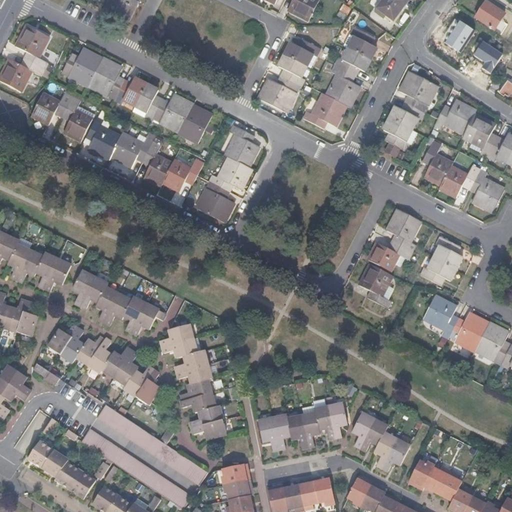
[(110,0),(106,10),(128,21),(138,1),(137,0),(110,0)]
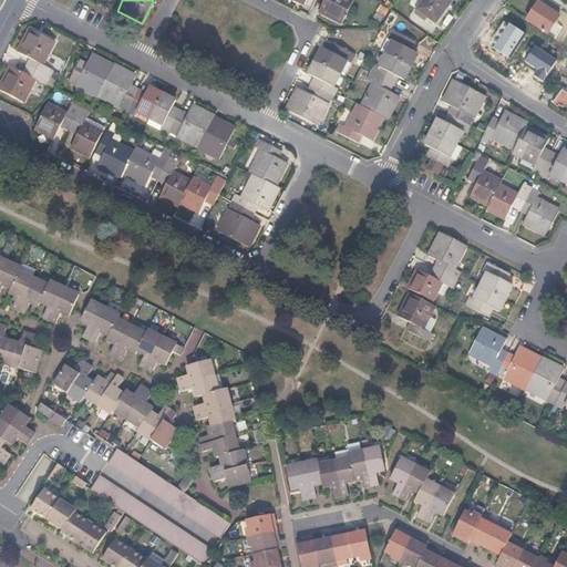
[(325,0),(320,11),(341,22),(352,0),(325,0)]
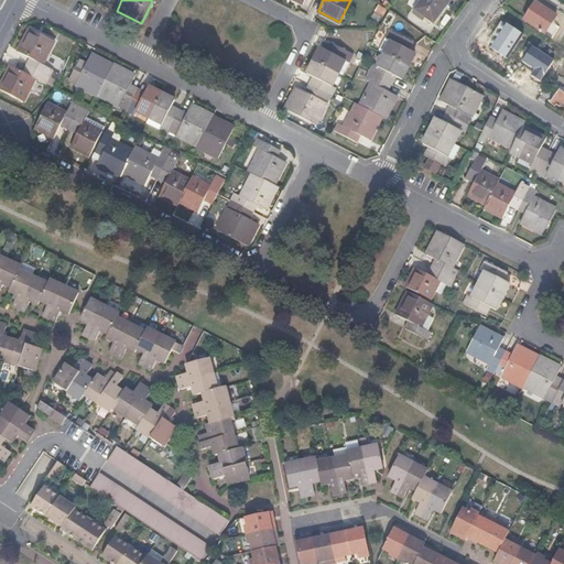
[(434,23),(451,1),(448,0),(423,0),(416,9),(434,23)]
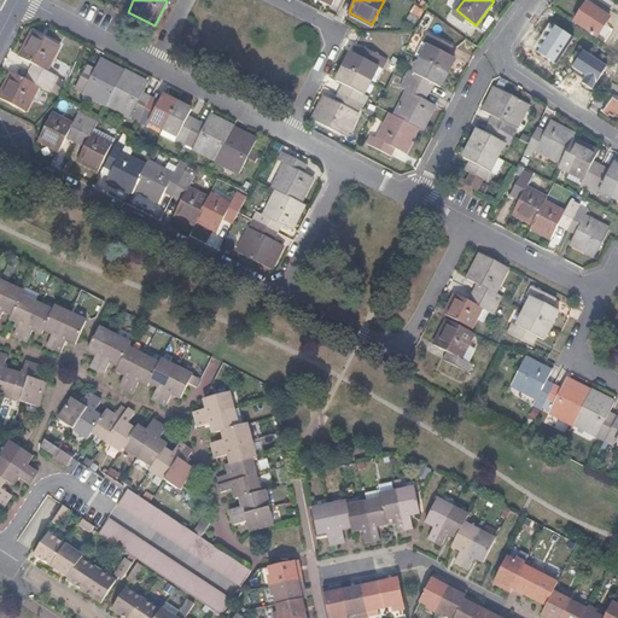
[(576,22),(598,36),(604,29),(606,24),(611,17),(590,3),(576,22)]
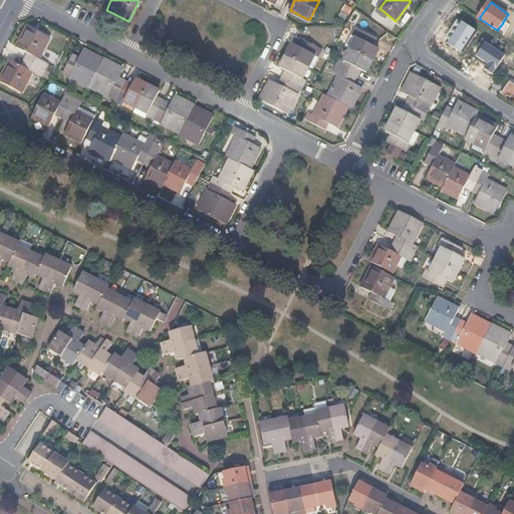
[(28,53),(24,60),(45,70),(48,64),(38,58),(49,38),(28,27),(18,48),(28,53)]
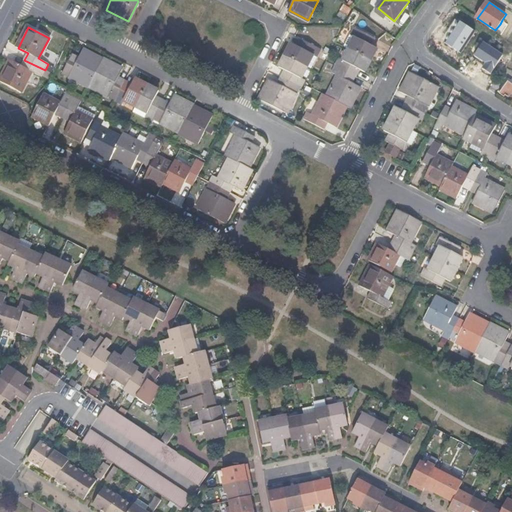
[(352,36),(346,48),(367,59),(373,47),(368,45),(372,37),(352,27),(348,34),(352,36)]
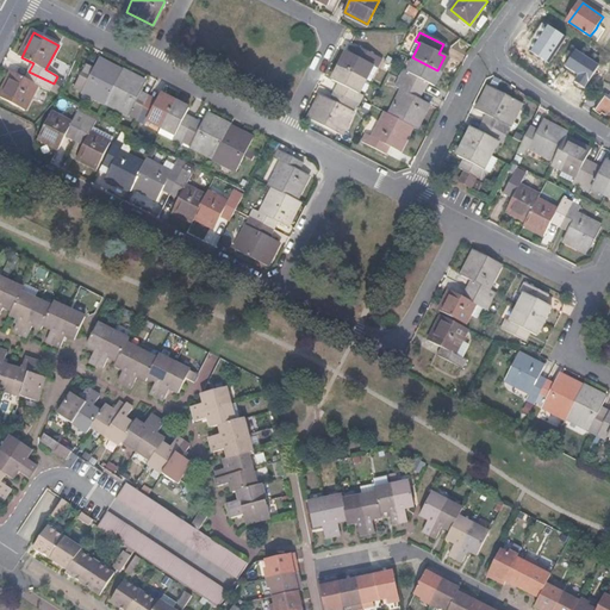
[(415,41),(408,56),(412,57),(419,43),(415,41)]
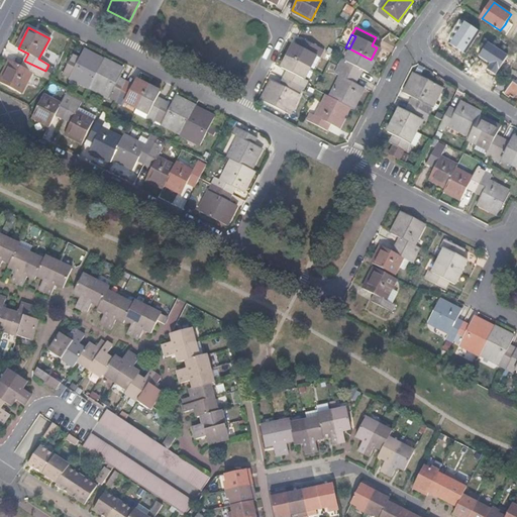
[(443,50),(451,40),(446,36),(438,46),(443,50)]
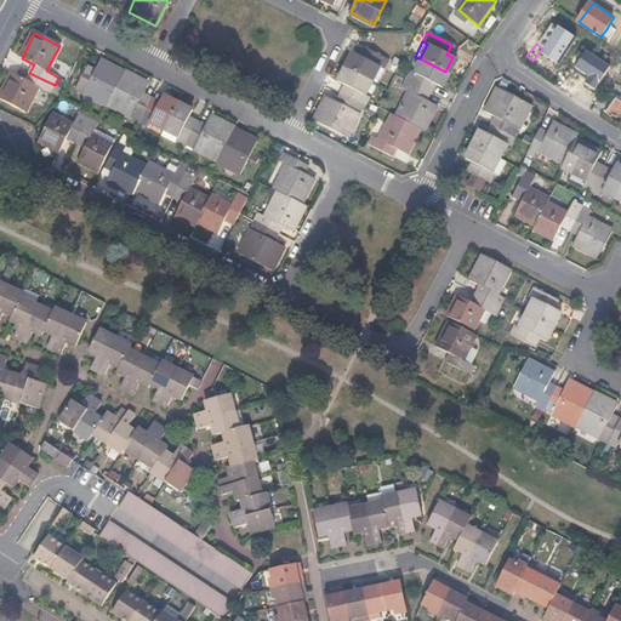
[(353,53),(346,68),(372,83),(380,68),(385,70),(388,62),(364,49),(359,57),(353,53)]
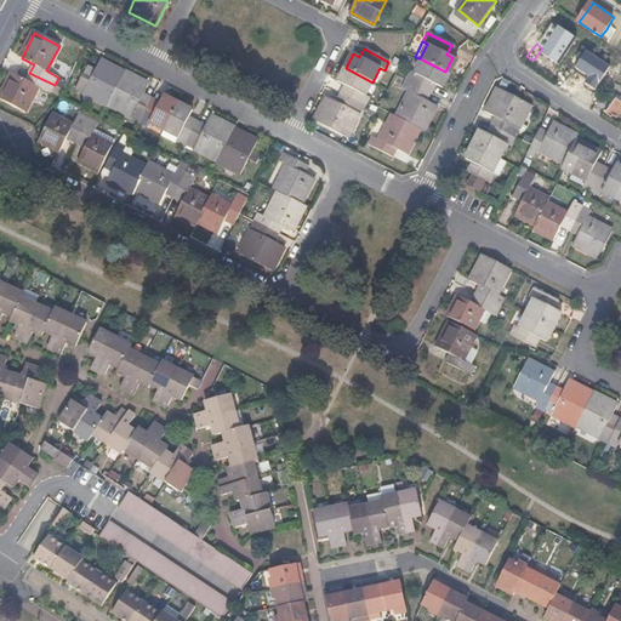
[(408,70),(403,80),(428,92),(433,84),(439,86),(445,72),(420,58),(412,73),(408,70)]
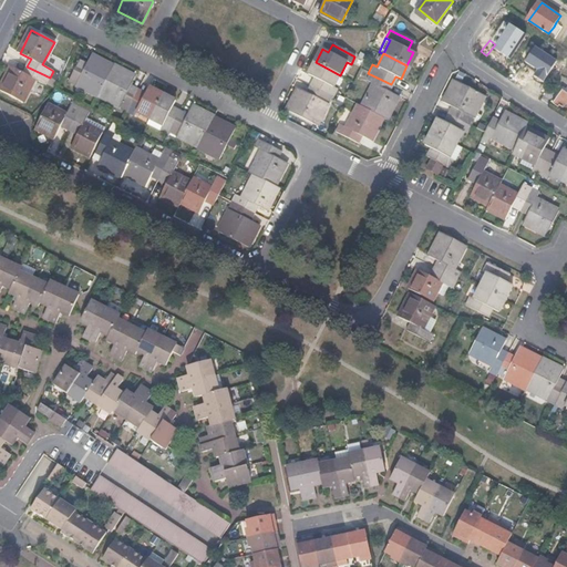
[(100,96),(100,95),(115,66),(92,54),(89,63),(81,60),(71,82),(100,96)]
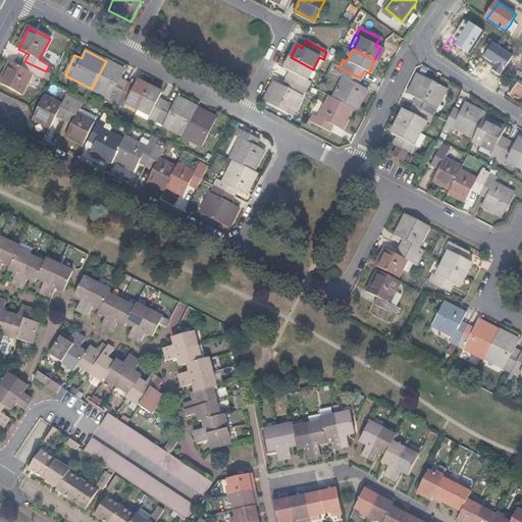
[(290,72),(285,80),(306,90),(308,91),(311,84),(307,81),(313,69),(291,57),(284,69),(290,72)]
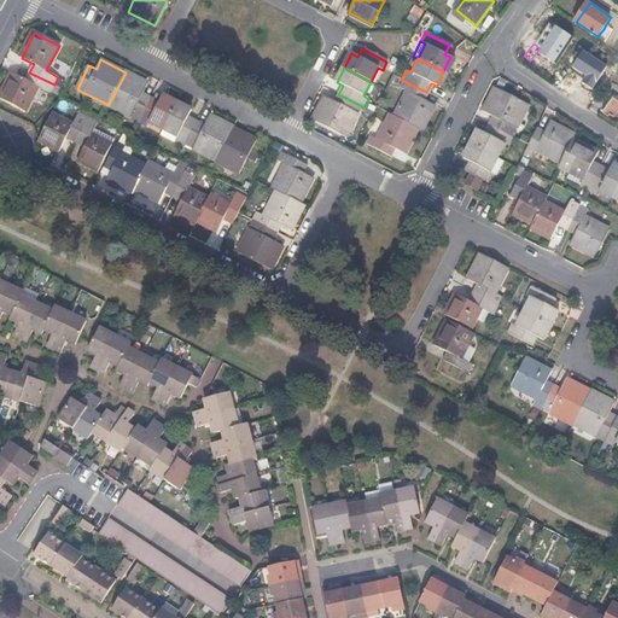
[(126,71),(126,73),(109,104),(133,116),(132,117),(140,121),(141,117),(152,97),(144,93),(147,86),(149,82),(126,71)]
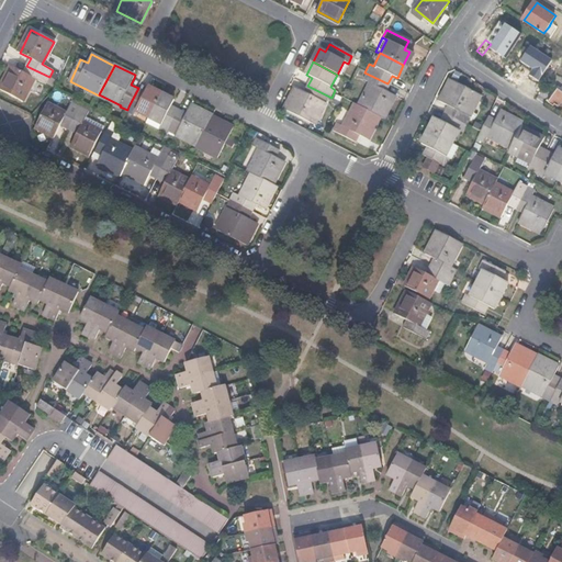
[(46,85),(49,77),(26,66),(23,72),(12,67),(1,89),(25,101),(35,79),(46,85)]
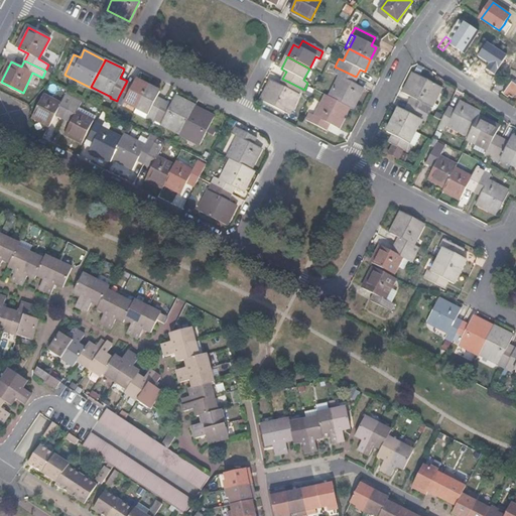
[(341,78),(331,98),(350,108),(353,109),(363,90),(353,84),(356,77),(335,67),(331,73),(341,78)]
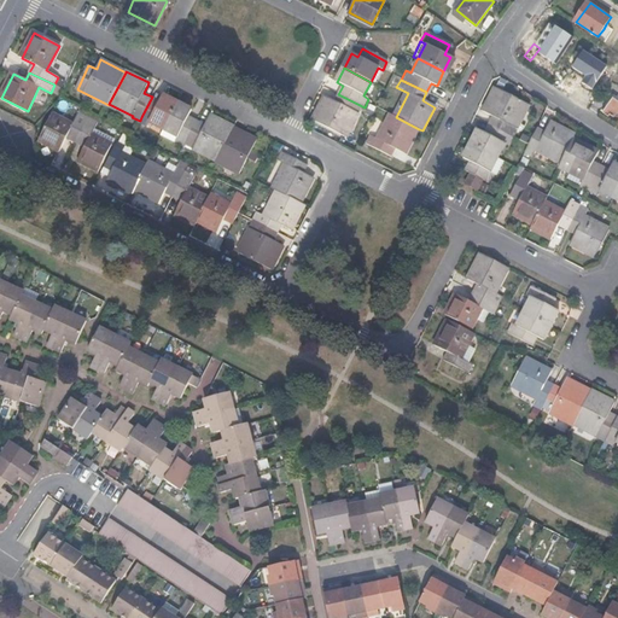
[(493,117),(488,126),(512,139),(529,106),(495,89),(483,112),(487,114),(493,117)]
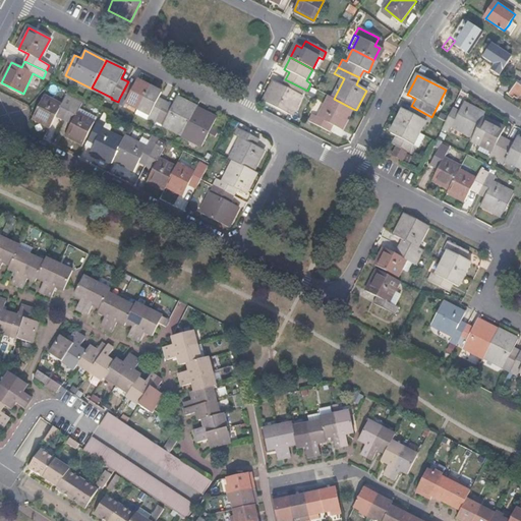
[(124,107),(136,113),(151,85),(138,79),(135,85),(128,81),(119,99),(127,102),(124,107)]
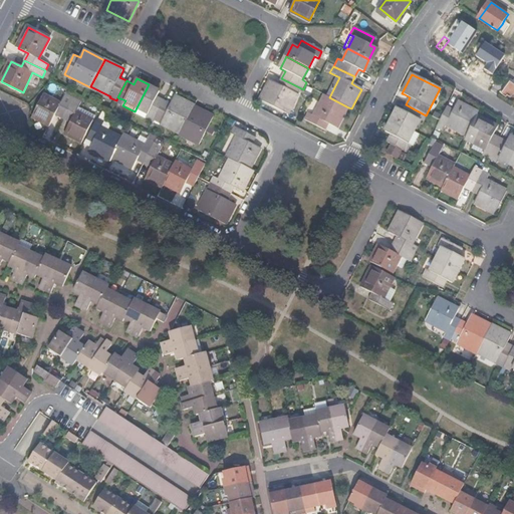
[(288,113),(301,88),(281,78),(278,84),(273,81),(270,80),(261,100),(288,113)]
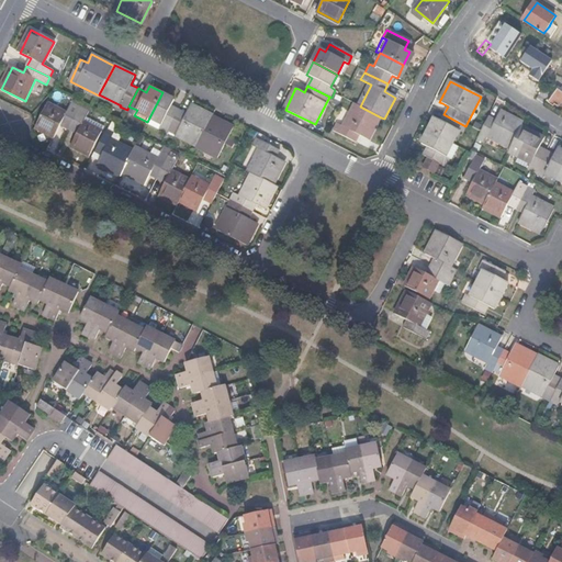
[(561,94),(557,91),(549,103),(559,110),(561,103),(561,94)]
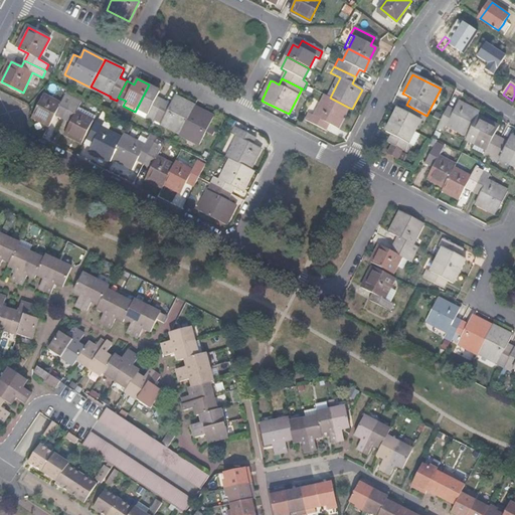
[(160,90),(149,84),(135,112),(147,117),(149,114),(157,117),(165,100),(157,97),(160,90)]
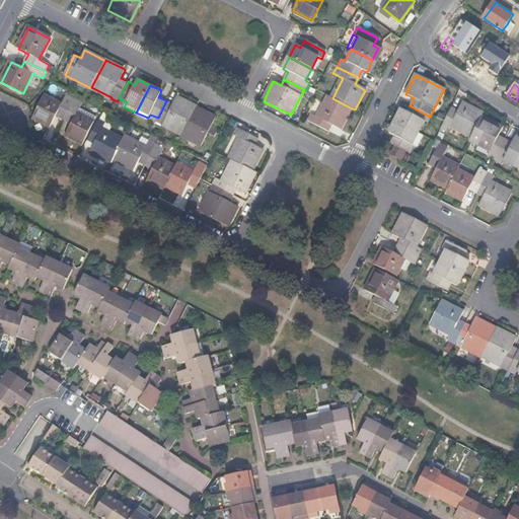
[(56,116),(64,120),(75,98),(67,94),(62,104),(46,96),(34,118),(51,127),(56,116)]
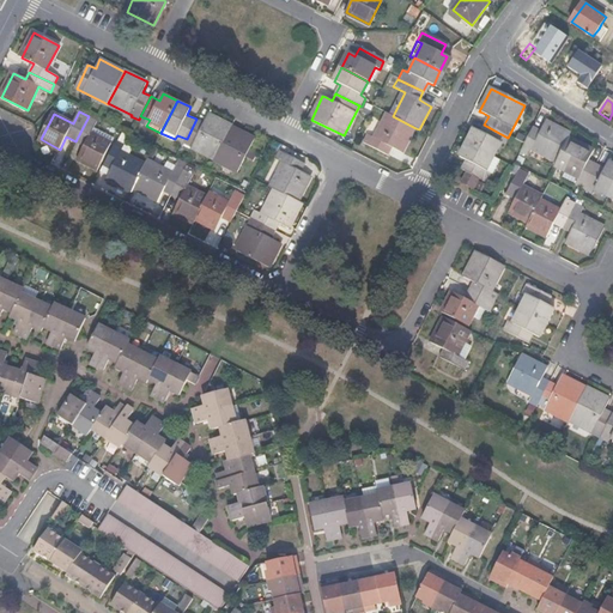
[(196,119),(187,139),(184,143),(216,159),(232,127),(234,125),(210,113),(207,115),(205,122),(196,119)]
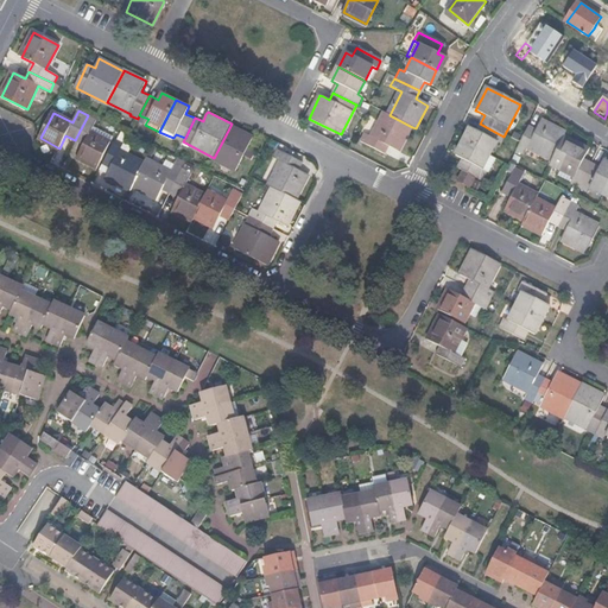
[(400,151),(412,127),(390,115),(386,113),(373,138),(366,134),(362,141),(386,156),(391,147),(400,151)]
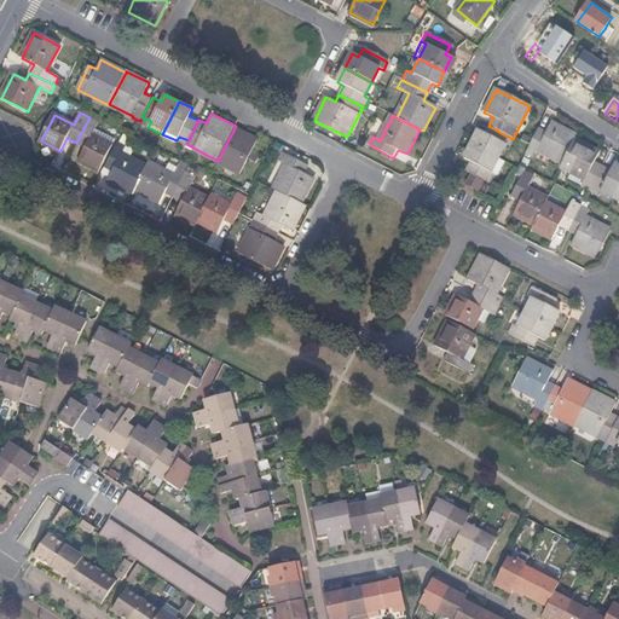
[(99,122),(90,117),(76,143),(86,149),(80,161),(99,171),(113,145),(93,136),(99,122)]
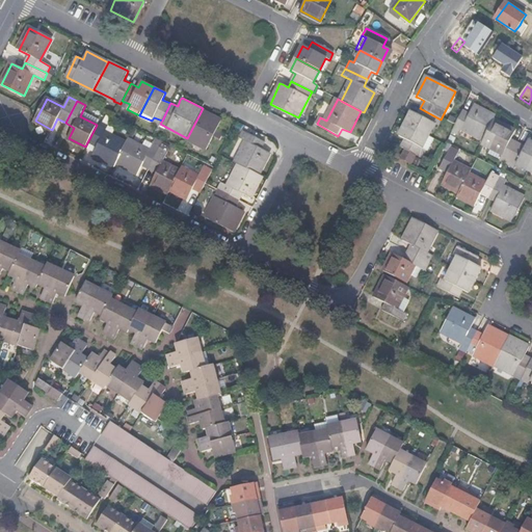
[(443,120),(441,120),(420,108),(417,116),(411,113),(405,126),(428,137),(434,126),(439,127),(443,120)]
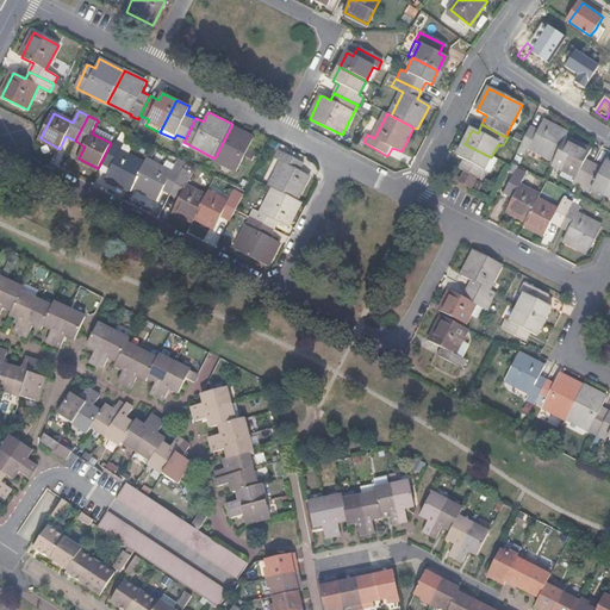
[(554,163),(565,141),(567,136),(542,124),(539,132),(530,128),(522,144),(517,153),(526,156),(529,150),(554,163)]
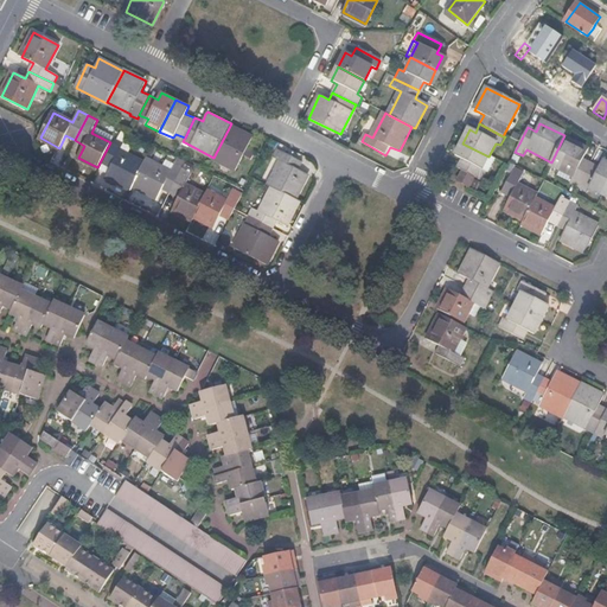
[(253,138),(230,126),(213,158),(236,170),(244,154),(253,159),(256,151),(248,147),(253,138)]
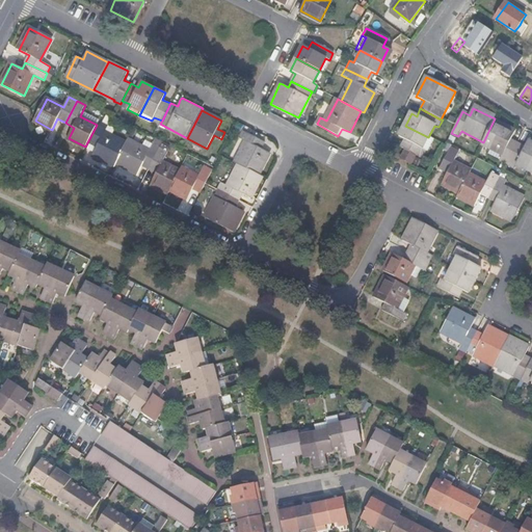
[(94,156),(115,166),(116,162),(127,142),(106,132),(109,127),(101,123),(90,143),(98,148),(94,156)]
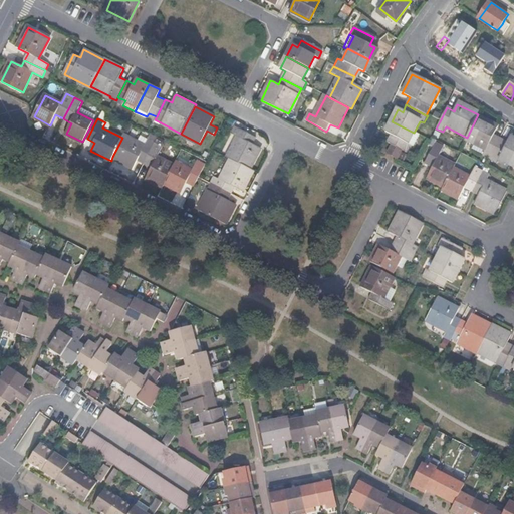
[(476,118),(467,138),(465,141),(485,151),(482,157),(490,161),(500,141),(493,137),(496,129),(476,118)]
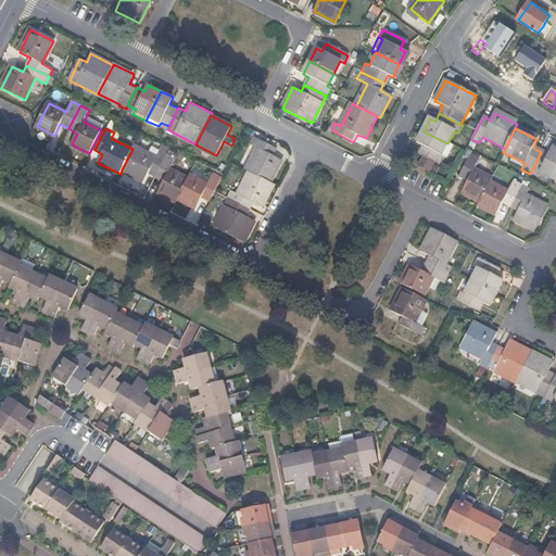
[(421,147),(417,154),(424,158),(434,163),(441,166),(445,159),(440,155),(447,143),(424,131),(417,144),(421,147)]
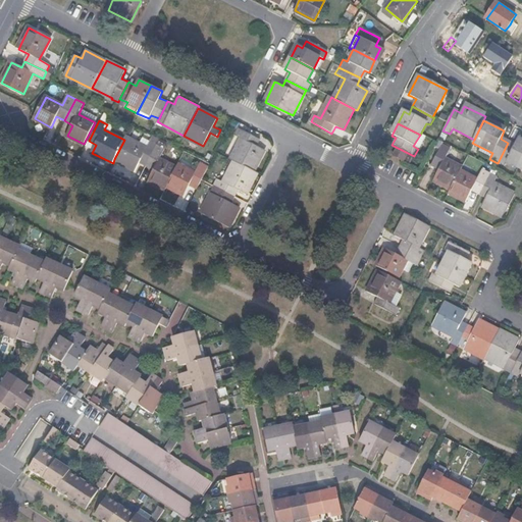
[(242,138),(231,159),(235,160),(255,171),(266,150),(258,146),(261,138),(241,127),(237,135),(242,138)]
